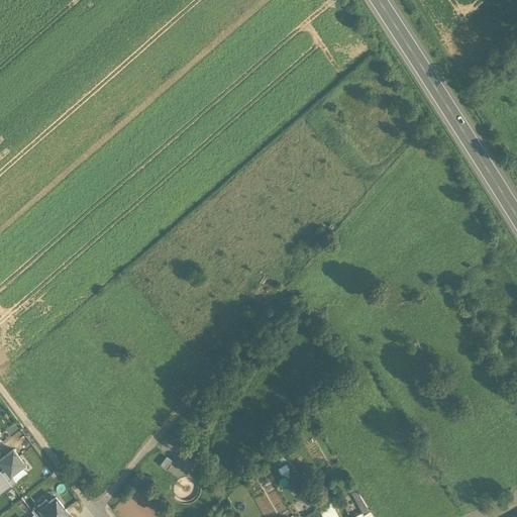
[(24,463),(13,449),(0,458),(0,460),(5,468),(10,474),(24,463)]
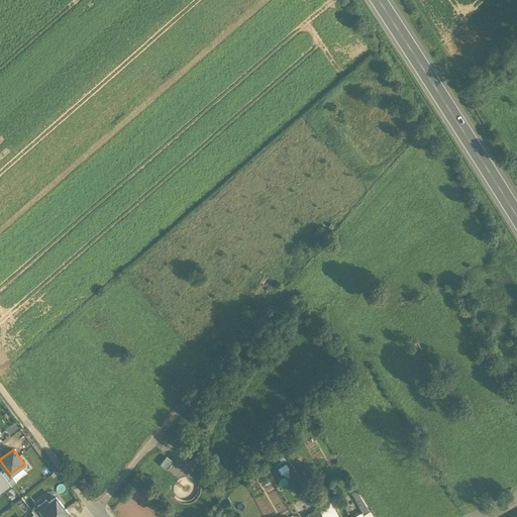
[(160,467),(166,471),(173,463),(166,458),(160,467)]
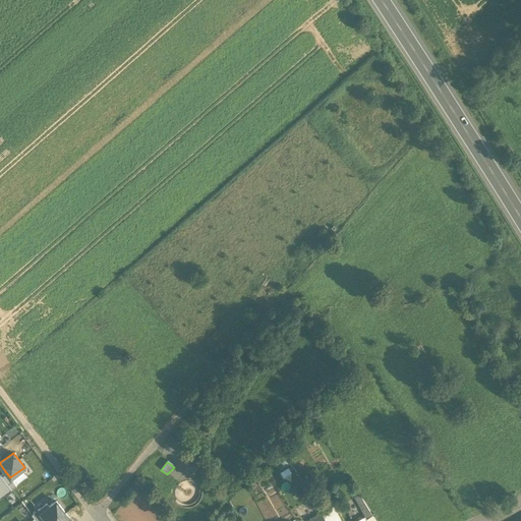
[(16,485),(10,477),(5,471),(0,475),(11,489),(16,485)]
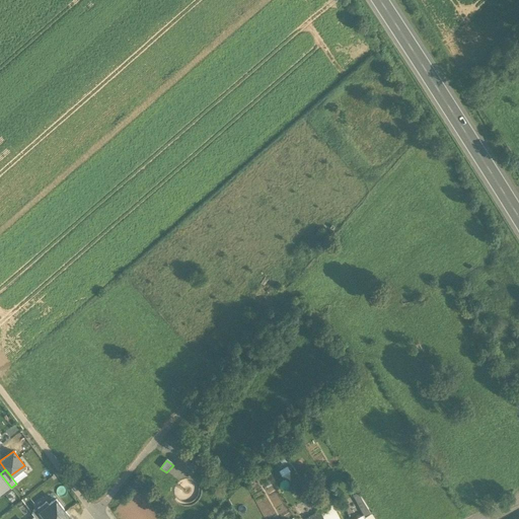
[(0,472),(0,496),(11,488),(0,473),(0,472)]
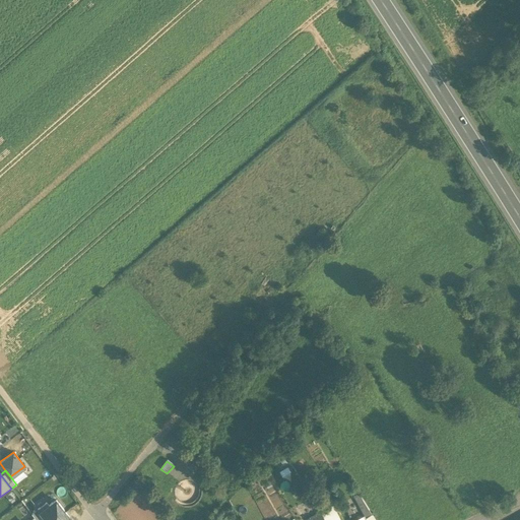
[(199,497),(199,495),(199,494),(199,493),(198,491),(198,490),(197,489),(197,488),(196,485),(195,485),(194,484),(193,483),(191,482),(190,482),(189,482),(187,481),(186,482),(185,482),(183,482),(182,482),(181,483),(180,484),(178,485),(177,486),(177,488),(176,489),(175,490),(175,491),(175,493),(174,494),(174,495),(175,497),(175,498),(175,499),(176,501),(177,502),(178,503),(179,504),(180,505),(181,505),(182,506),(183,506),(185,507),(186,507),(187,507),(189,507),(190,506),(191,506),(193,505),(194,505),(195,504),(196,503),(197,502),(197,500),(198,499),(198,498),(199,497)]
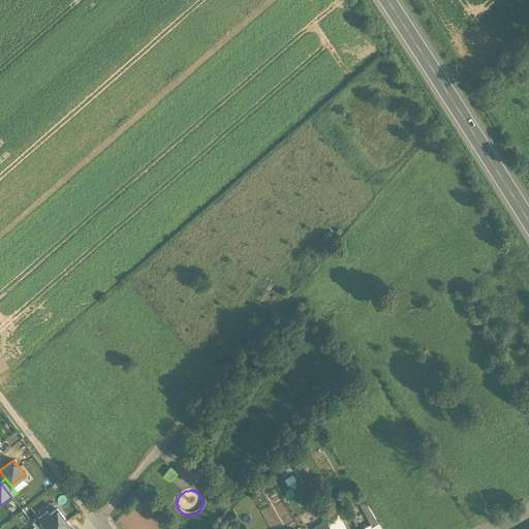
[(359,505),(370,525),(371,525),(372,527),(378,524),(365,501),(359,505)]
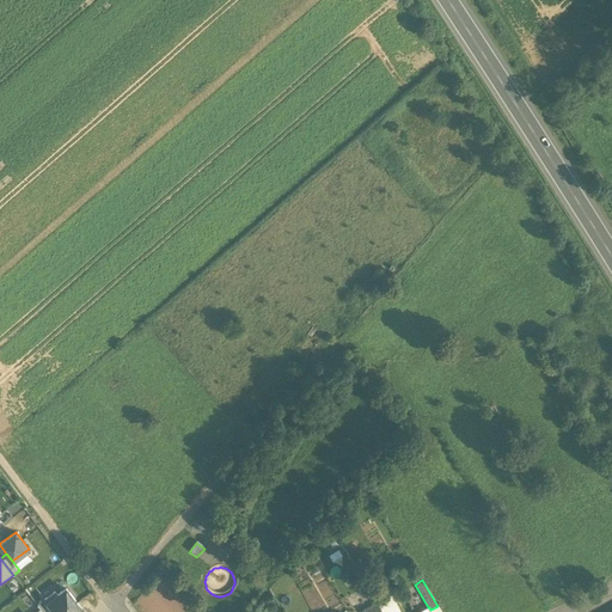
[(78,611),(81,610),(66,588),(57,595),(55,592),(44,599),(54,611),(78,611)]
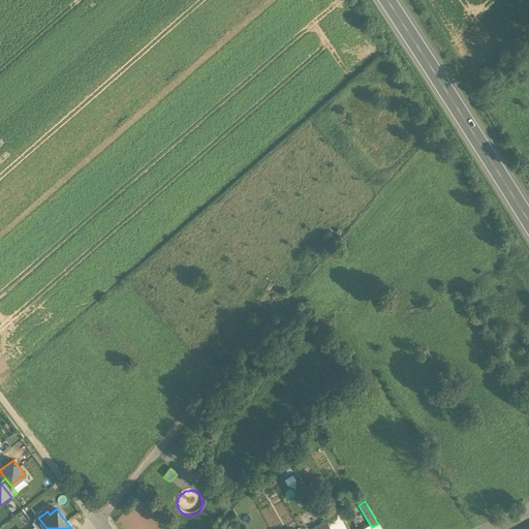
[(345,528),(338,515),(327,521),(330,528),(345,528)]
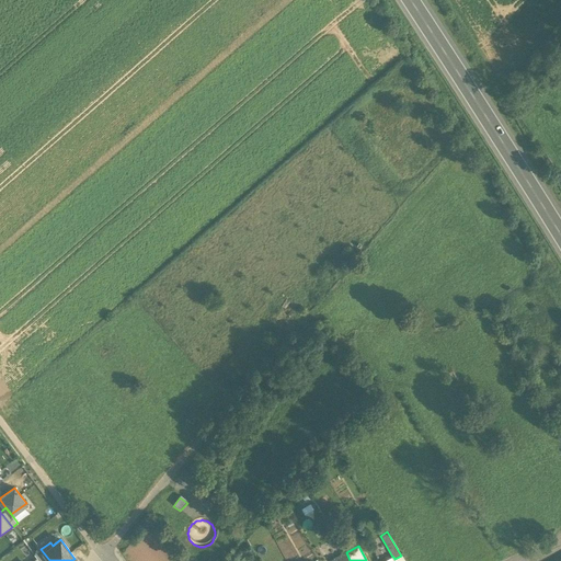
[(37,559),(38,560),(49,560),(41,549),(34,554),(37,559)]
